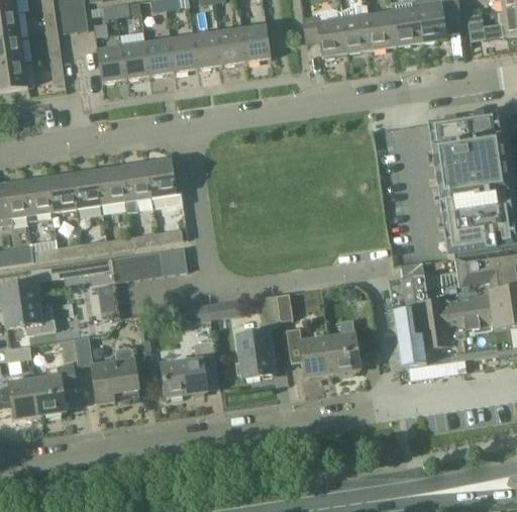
[(0,0),(0,12),(17,10),(16,0),(0,0)]
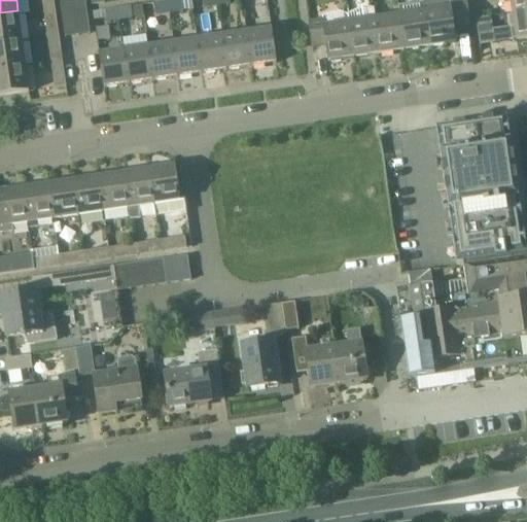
[(60,0),(62,8),(74,6),(73,0),(60,0)]
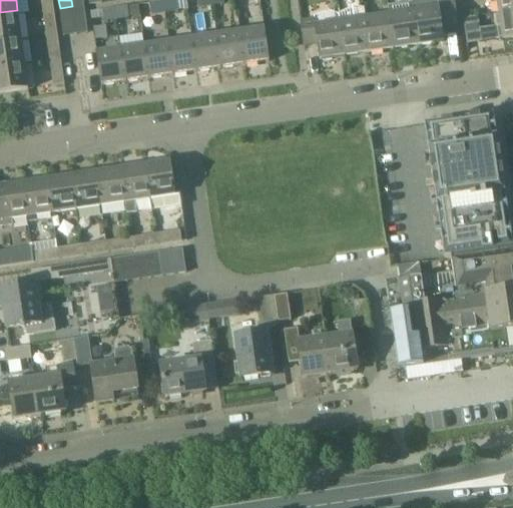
[(151,11),(163,9),(162,0),(149,0),(151,11)]
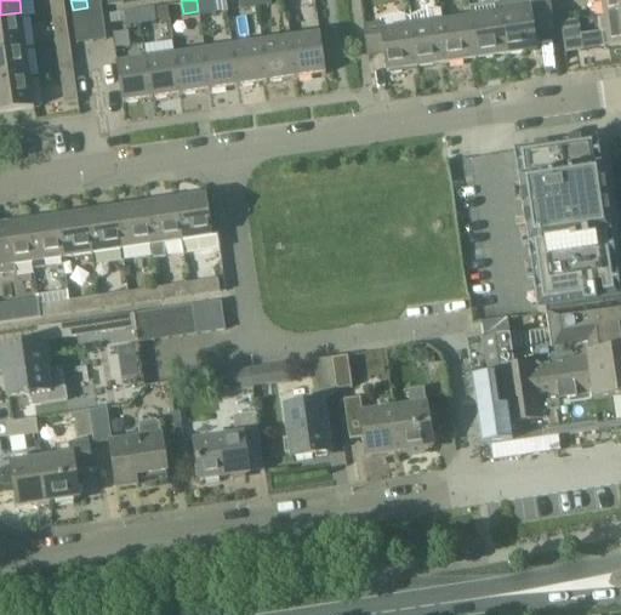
[(197,0),(198,11),(214,9),(212,0),(197,0)]
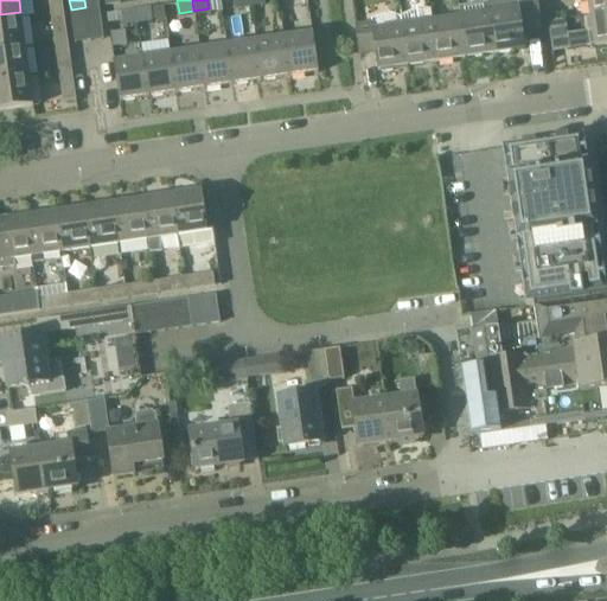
[(459,0),(460,12),(466,52),(496,48),(489,0),(459,0)]
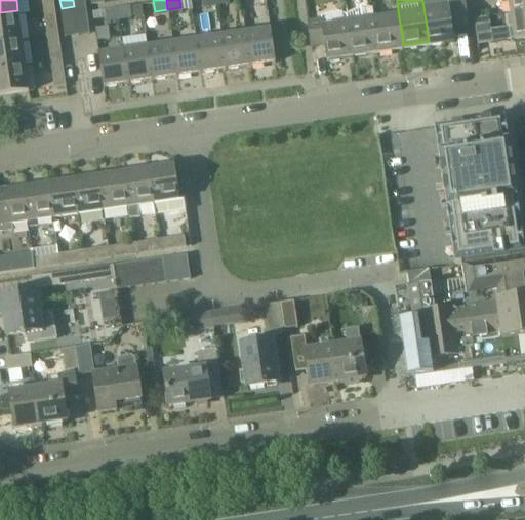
[(422,0),(429,41),(454,37),(452,24),(469,22),(465,0),(422,0)]
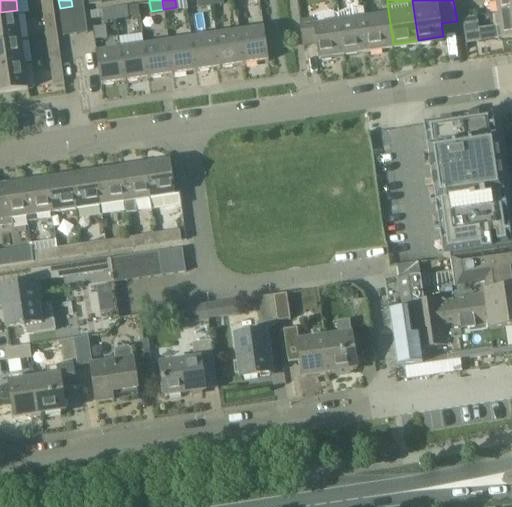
[(496,0),(497,8),(511,6),(511,0),(496,0)]
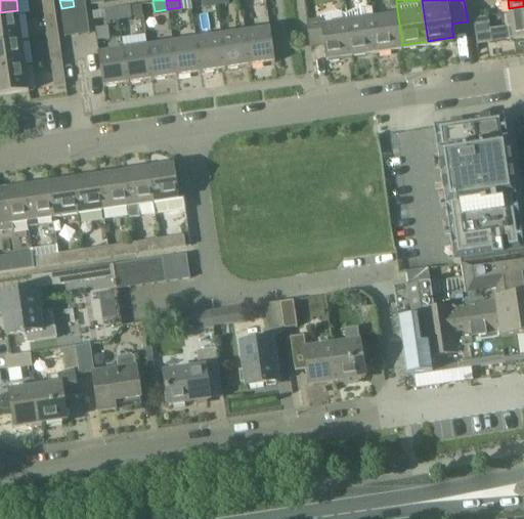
[(130,3),(117,5),(119,15),(131,13),(130,3)]
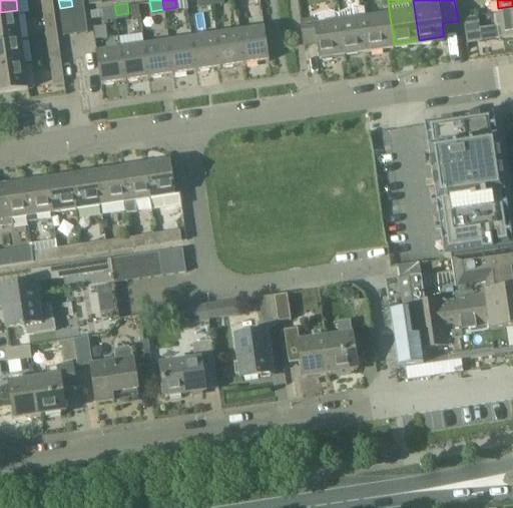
[(352,3),(338,10),(344,51),(369,47),(365,14),(364,5),(352,3)]
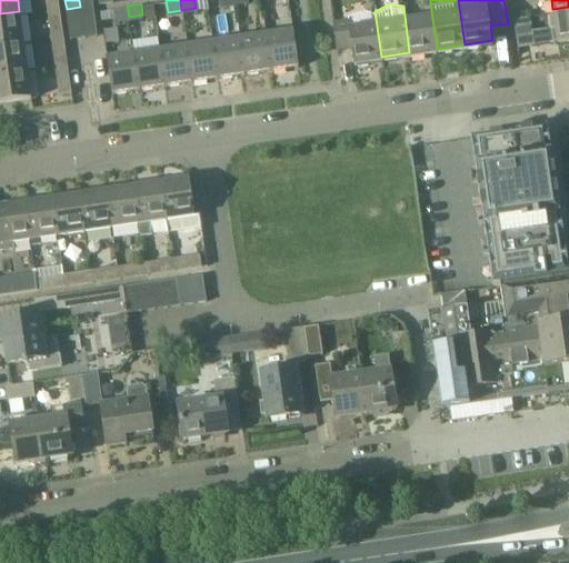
[(97,32),(92,4),(80,7),(83,33),(97,32)]
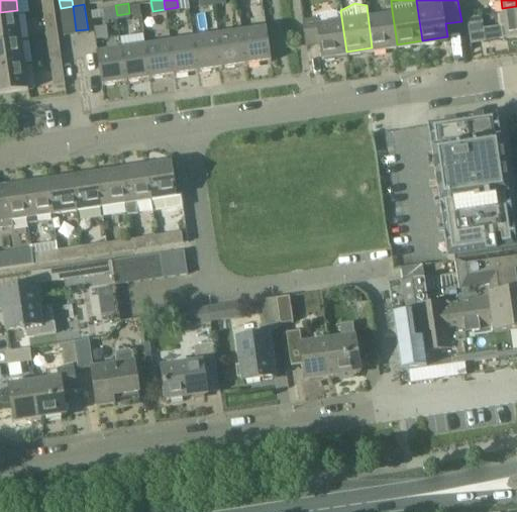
[(54,5),(42,6),(44,22),(56,21),(54,8),(54,5)]
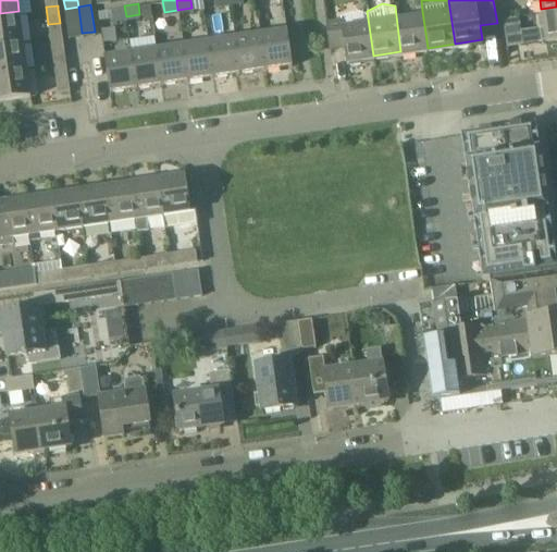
[(112,19),(126,16),(124,5),(111,8),(112,19)]
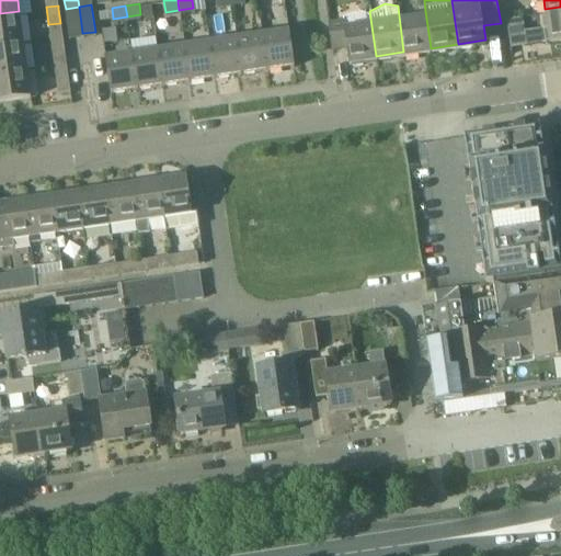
[(69,35),(82,33),(79,7),(66,9),(69,35)]
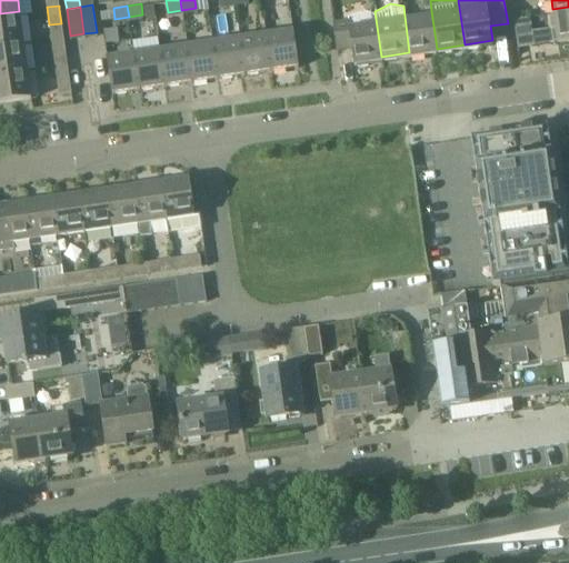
[(351,43),(355,61),(381,57),(375,11),(365,7),(348,12),(348,16),(332,18),(337,46),(351,43)]
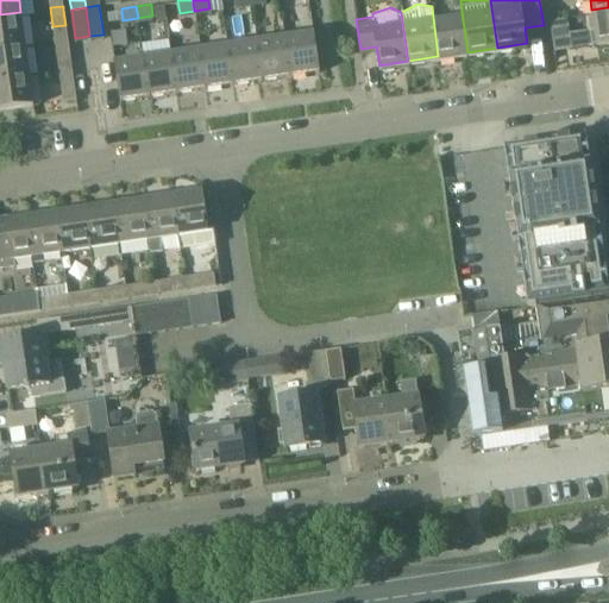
[(595,39),(608,37),(608,7),(591,10),(594,27),(570,31),(567,13),(551,17),(554,45),(570,43),(595,39)]
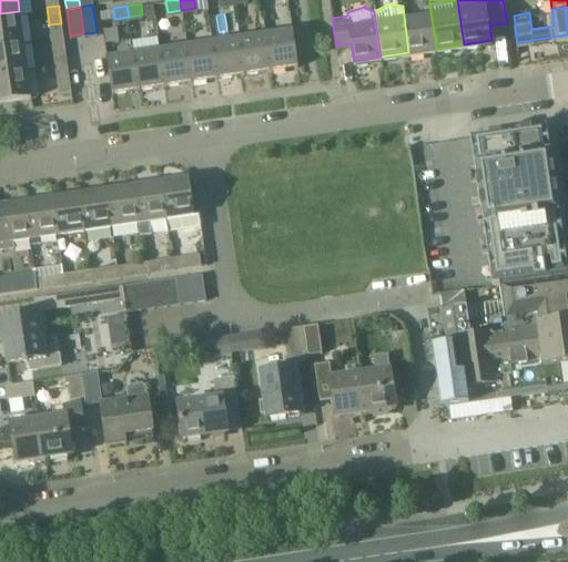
[(0,41),(23,39),(19,11),(0,13),(0,41)]
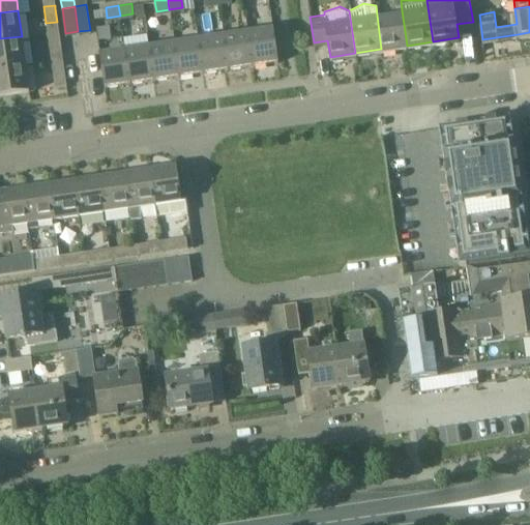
[(381,49),(407,46),(402,10),(377,15),(381,49)]
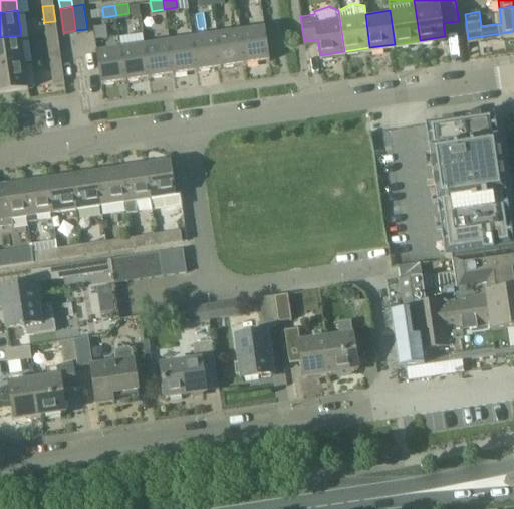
[(270,56),(265,24),(240,28),(245,60),(270,56)]
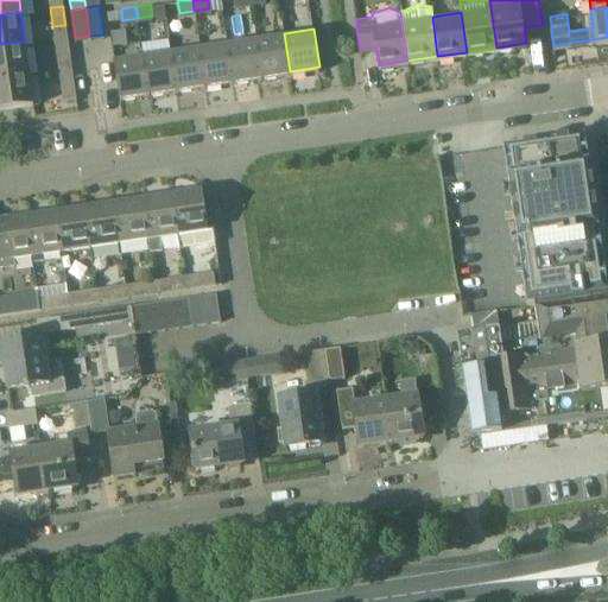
[(261,75),(290,71),(284,33),(257,37),(261,75)]
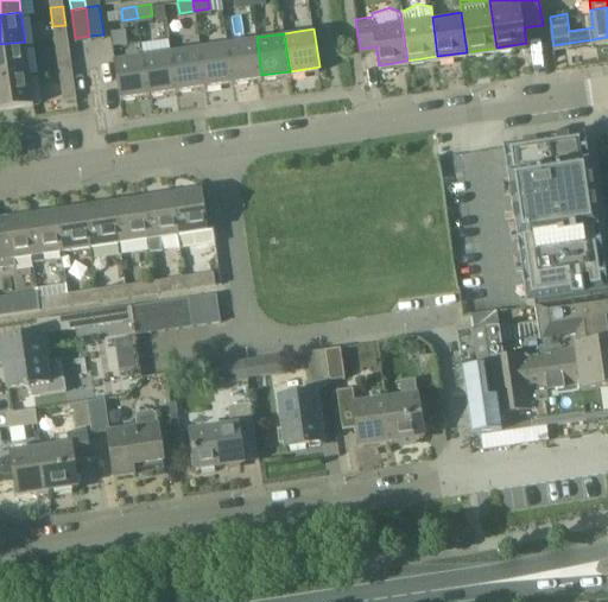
[(67,35),(55,37),(57,56),(69,54),(67,35)]
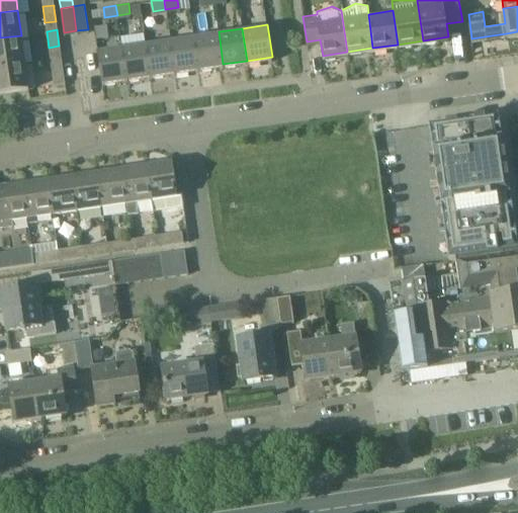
[(223,64),(219,31),(193,35),(198,68),(223,64)]
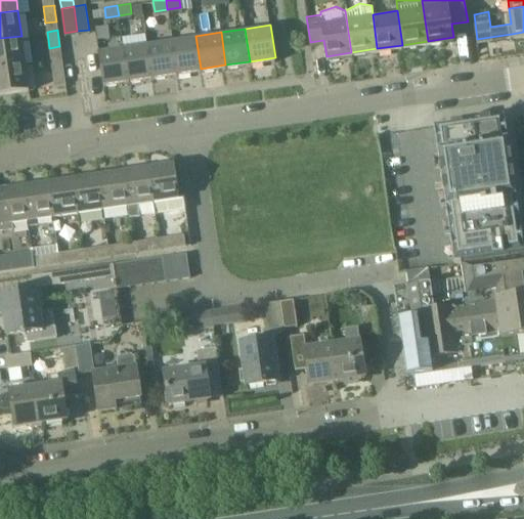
[(146,33),(122,36),(123,46),(128,79),(153,75),(148,42),(146,33)]
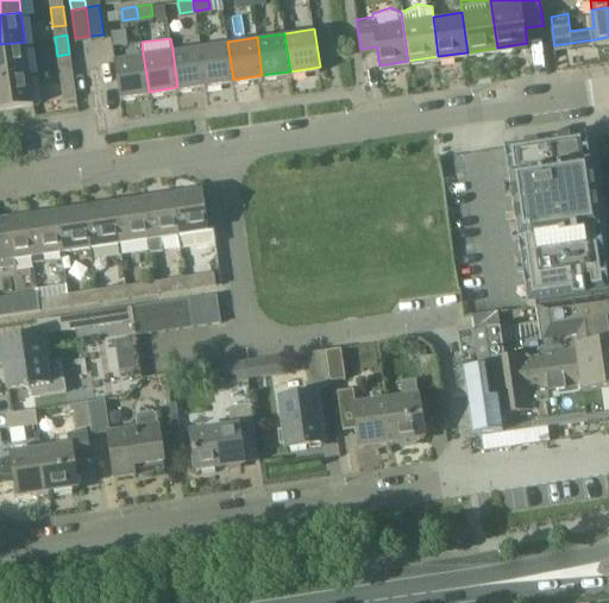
[(0,75),(30,70),(25,42),(0,44),(0,75)]
